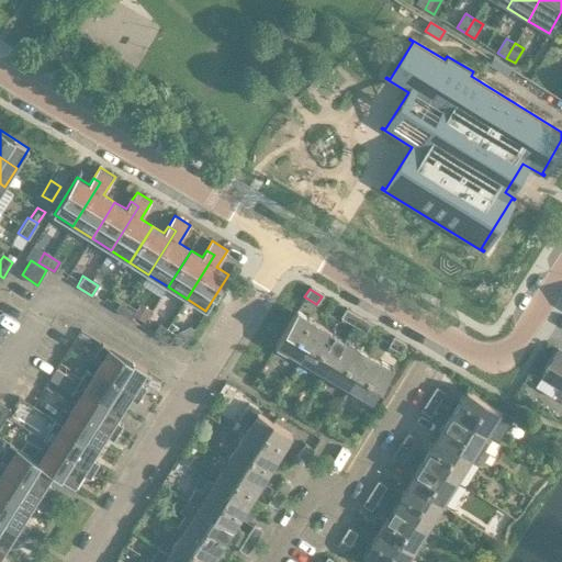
[(128,319),(131,315),(132,314),(135,308),(121,300),(114,310),(128,319)]
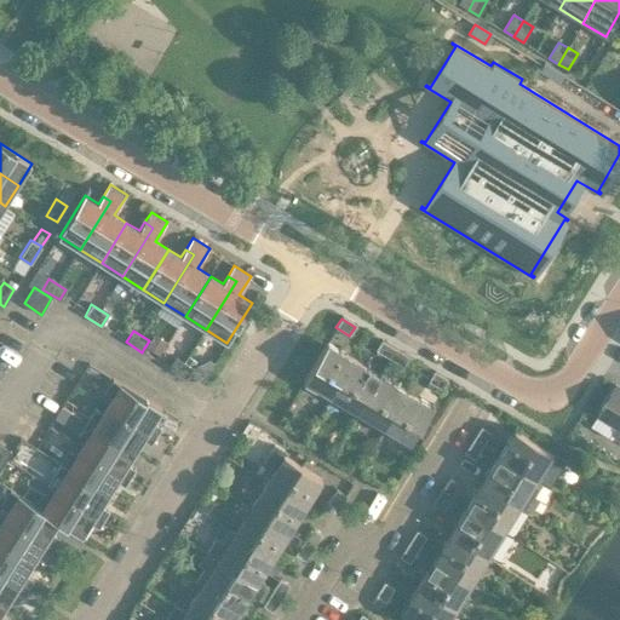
[(149,340),(145,346),(159,355),(166,343),(153,334),(149,340)]
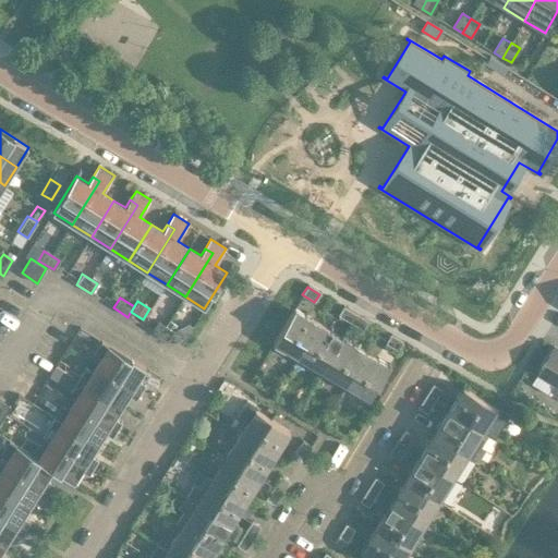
[(350,323),(355,314),(342,307),(337,316),(350,323)]
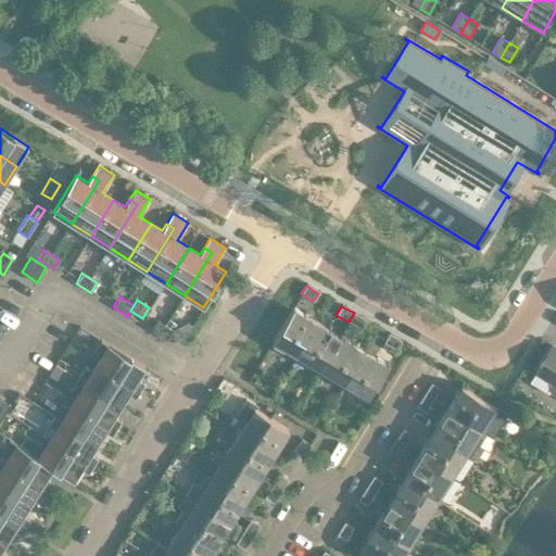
[(293,307),(273,342),(297,356),(317,321),(293,307)]
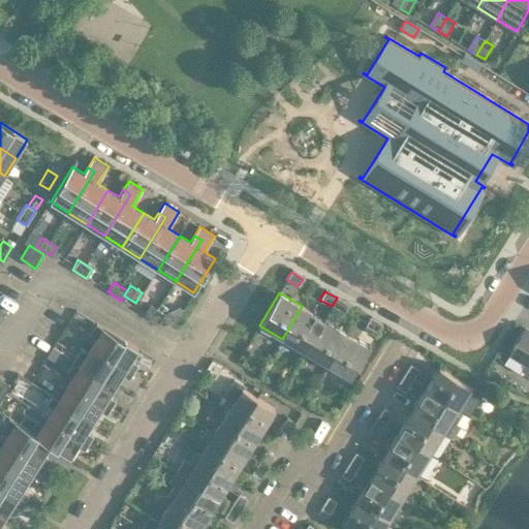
[(337,298),(332,306),(342,312),(347,305),(337,298)]
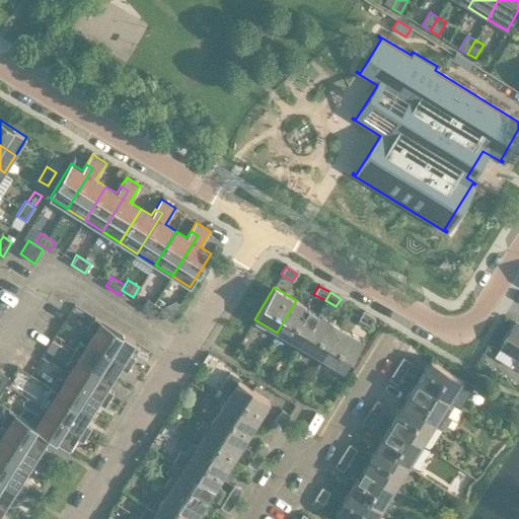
[(146,299),(140,308),(154,316),(156,312),(160,308),(146,299)]
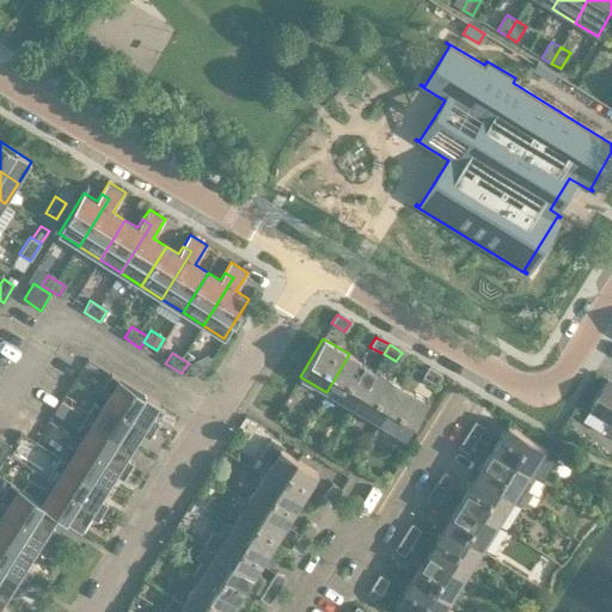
[(326,392),(353,408),(375,368),(349,354),(326,392)]
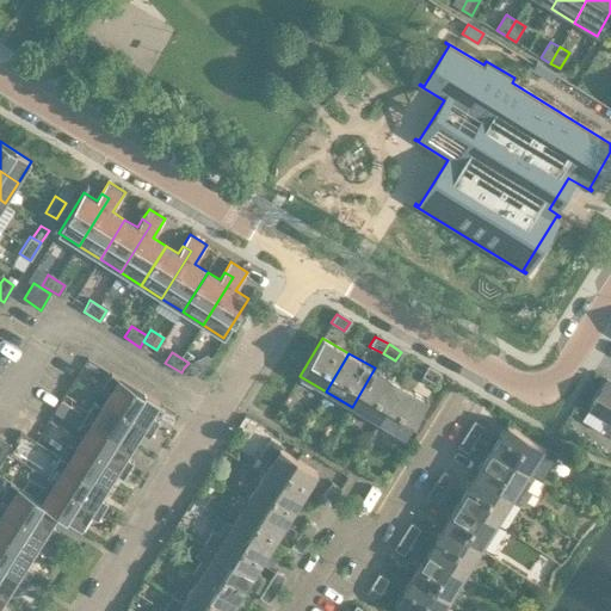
[(184,368),(184,369),(198,378),(202,371),(189,363),(184,368)]
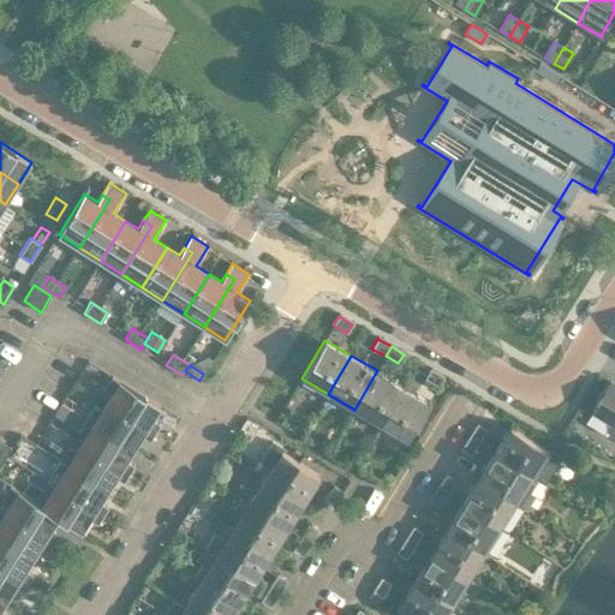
[(437,387),(443,377),(430,369),(424,378),(437,387)]
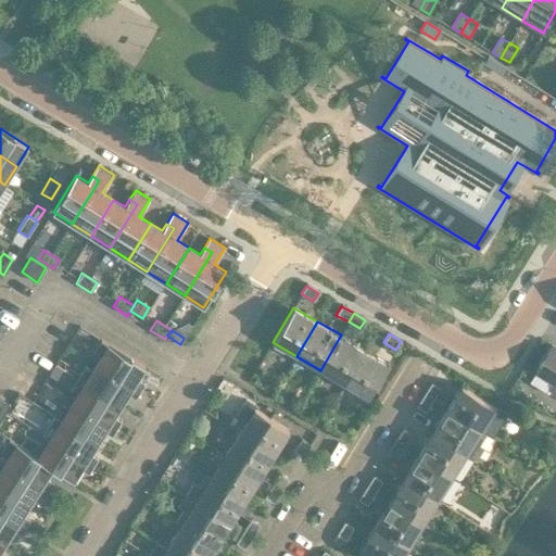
[(341,335),(320,370),(344,384),(365,349),(341,335)]
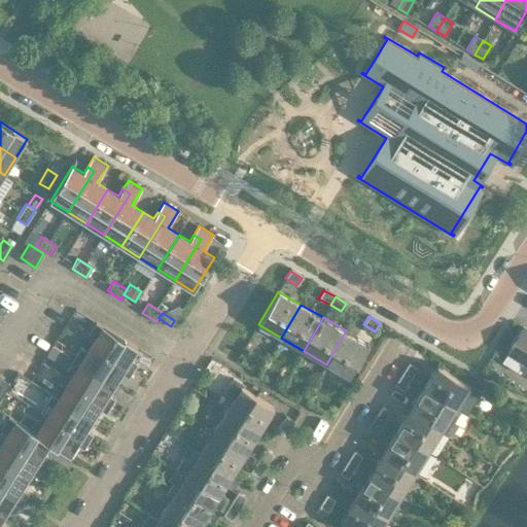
[(137,349),(97,322),(90,335),(96,339),(92,346),(134,372),(138,364),(131,359),(137,349)]
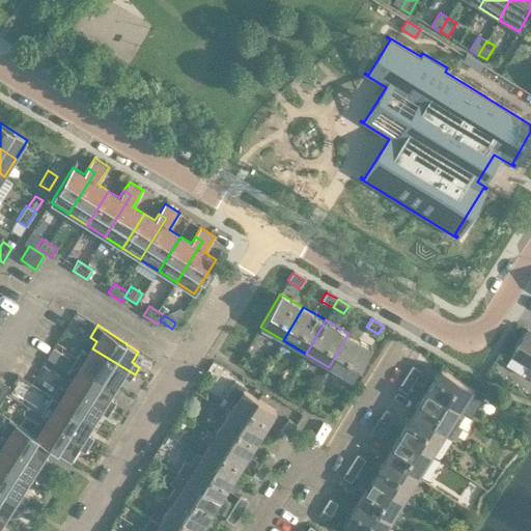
[(510,355),(511,355),(505,365),(523,376),(525,373),(530,376),(530,333),(526,330),(510,355)]
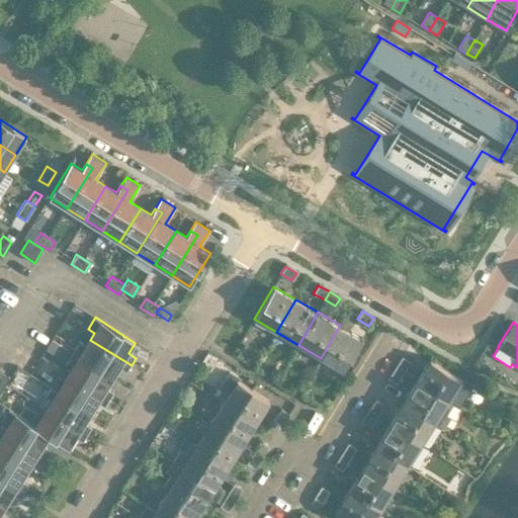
[(362,338),(340,325),(321,358),(343,371),(362,338)]
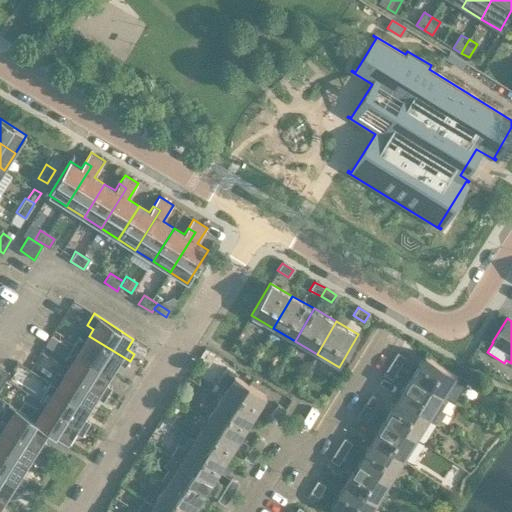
[(125,367),(130,361),(89,336),(85,343),(78,338),(72,348),(112,373),(118,363),(125,367)]
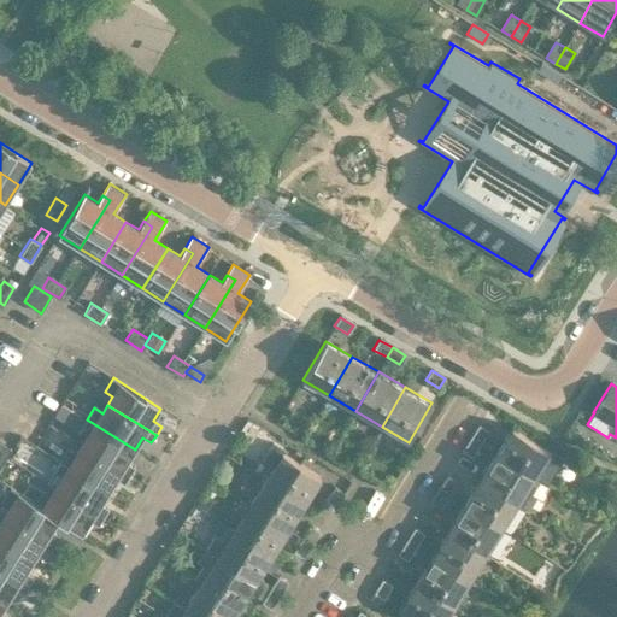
[(69,411),(60,406),(53,418),(62,423),(69,411)]
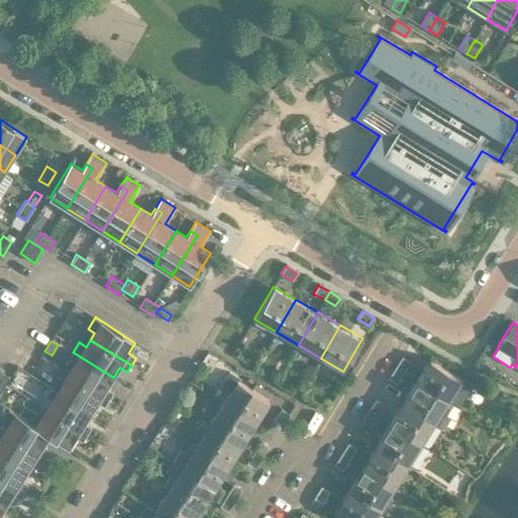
[(69,374),(109,400),(114,393),(106,389),(113,377),(73,352),(66,363),(73,368),(69,374)]
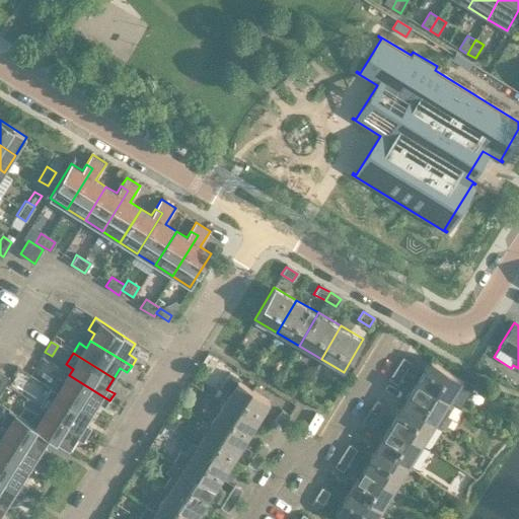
[(401,358),(394,369),(402,374),(410,363),(401,358)]
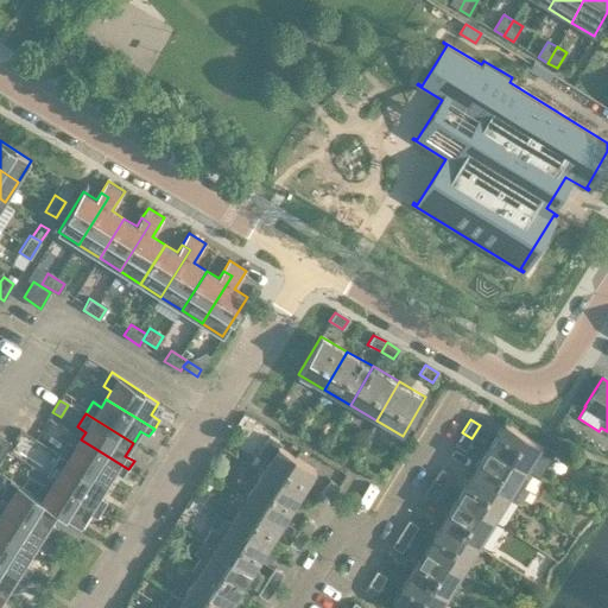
[(518,419),(513,426),(524,434),(543,445),(548,437),(518,419)]
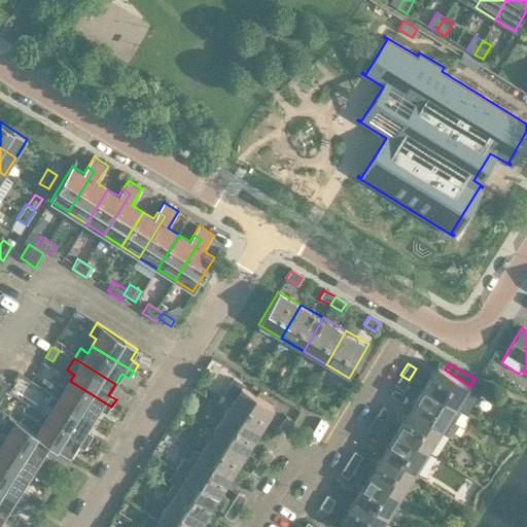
[(436,365),(422,388),(459,412),(465,416),(481,392),(470,386),(454,376),(445,370),(436,365)]
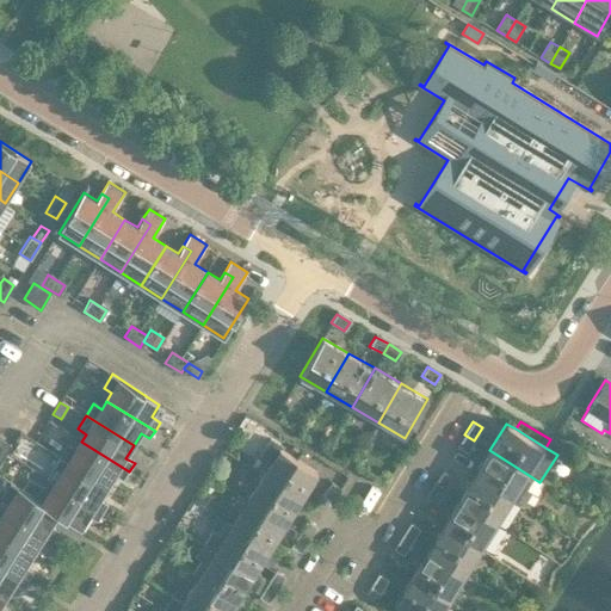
[(464,434),(457,448),(466,452),(474,440),(464,434)]
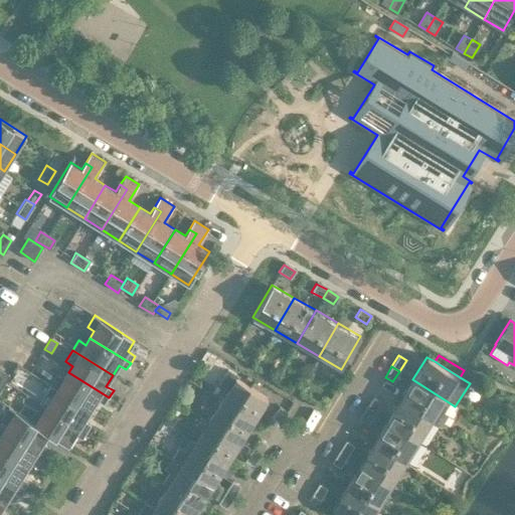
[(0,369),(0,391),(10,375),(0,369)]
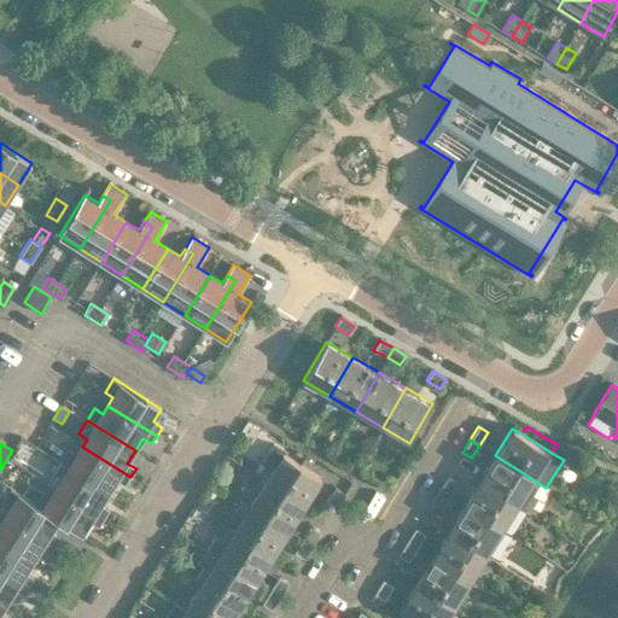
[(274,468),(266,482),(304,506),(321,479),(284,455),(286,453),(274,445),(264,461),(274,468)]
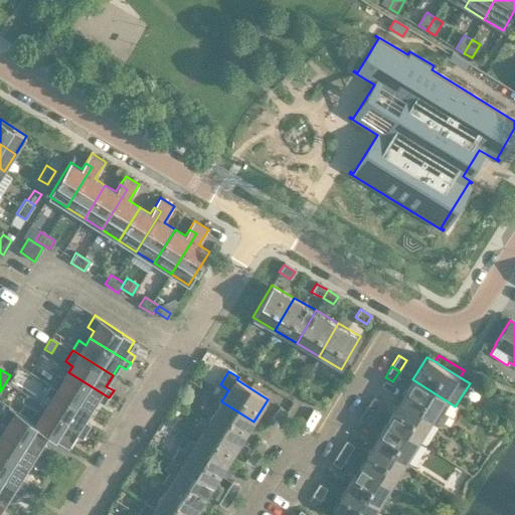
[(50,385),(91,410),(97,400),(105,404),(109,397),(68,372),(64,379),(57,375),(50,385)]
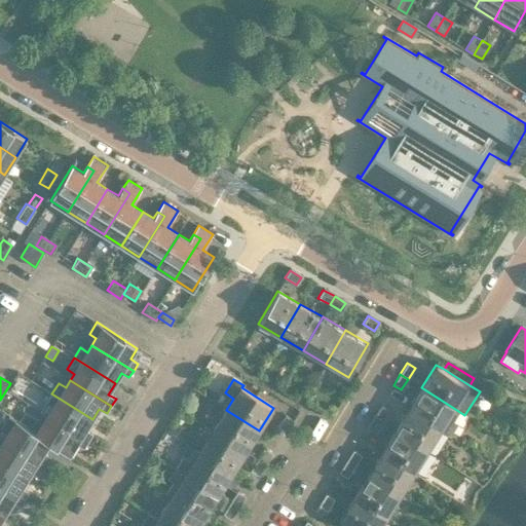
[(421,387),(408,409),(441,429),(454,438),(456,435),(452,433),(456,424),(452,421),(457,413),(458,411),(421,387)]
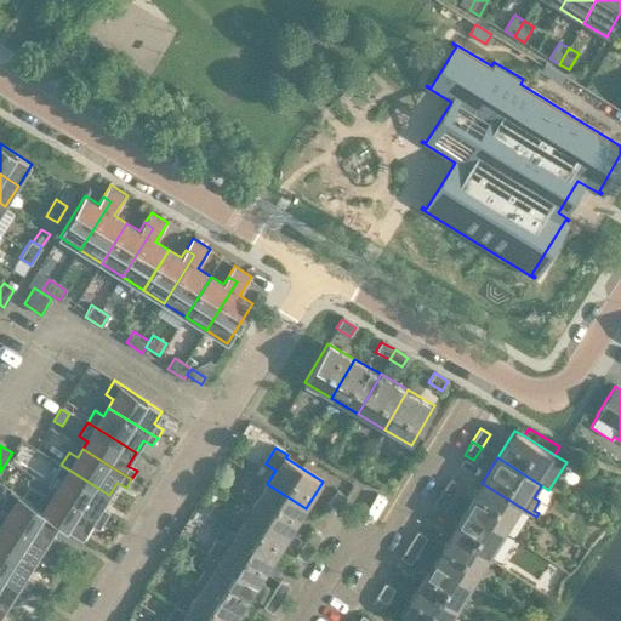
[(61,465),(47,486),(57,491),(81,507),(106,522),(110,513),(101,507),(109,495),(61,465)]
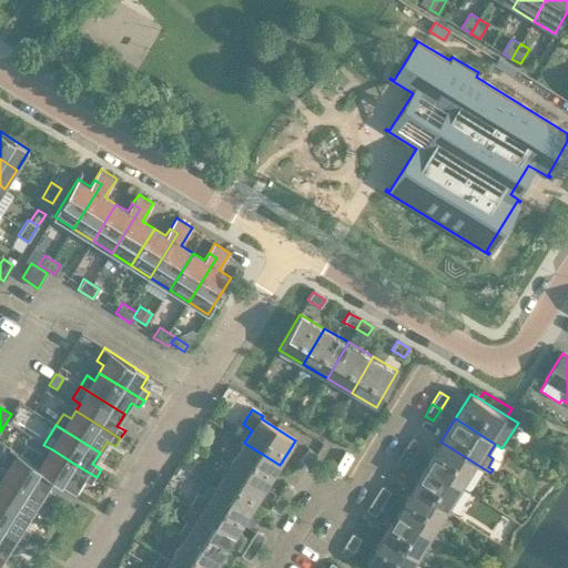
[(409,439),(403,452),(412,457),(418,445),(409,439)]
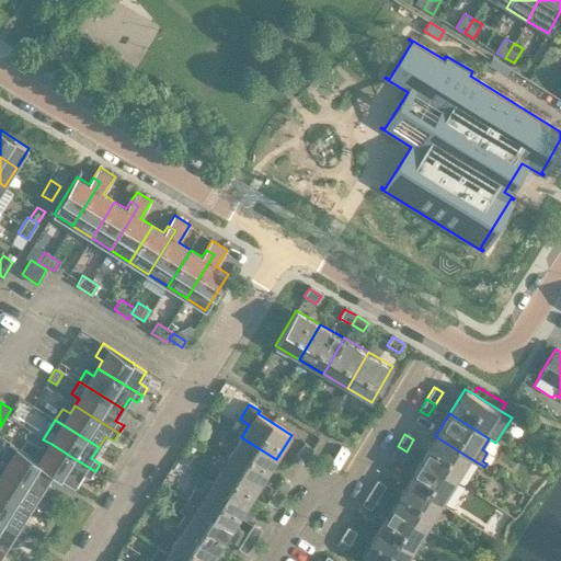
[(435,436),(421,460),(456,482),(470,458),(435,436)]
